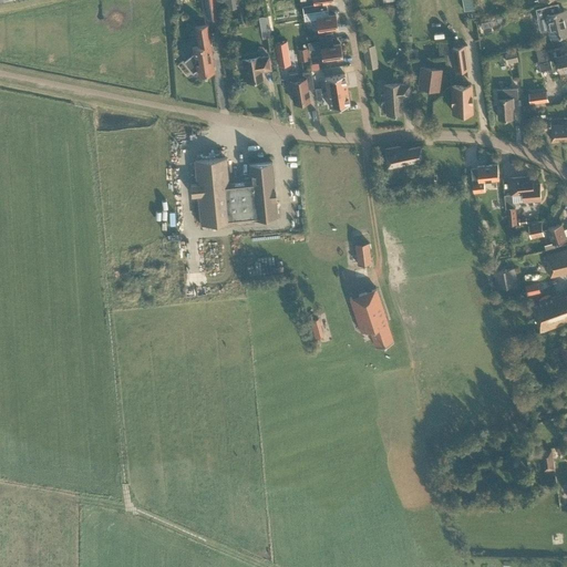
[(218,17),(215,0),(205,0),(208,18),(218,17)]
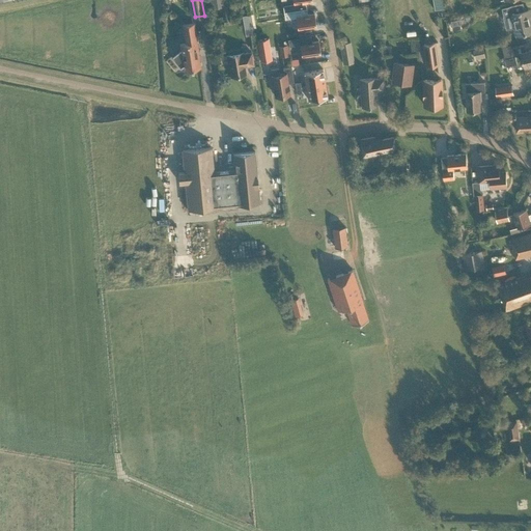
[(292,0),(294,3),(282,5),(283,11),(306,8),(305,2),(312,1),(311,0),(292,0)]
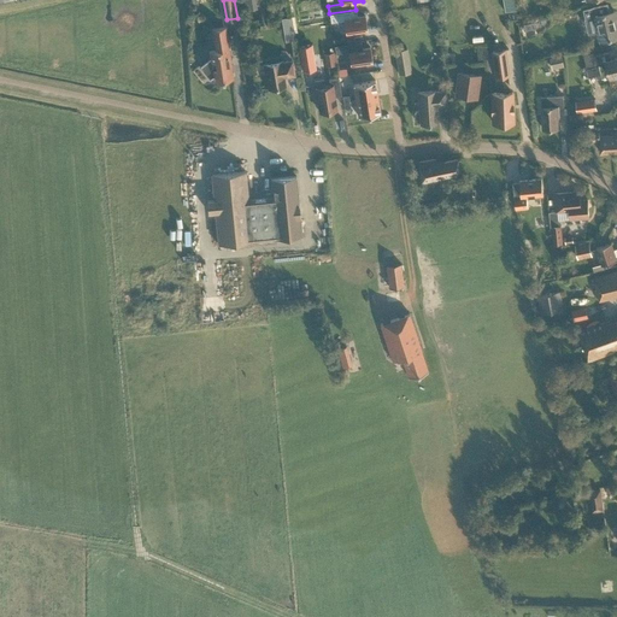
[(504,0),(505,11),(517,10),(516,0),(504,0)]
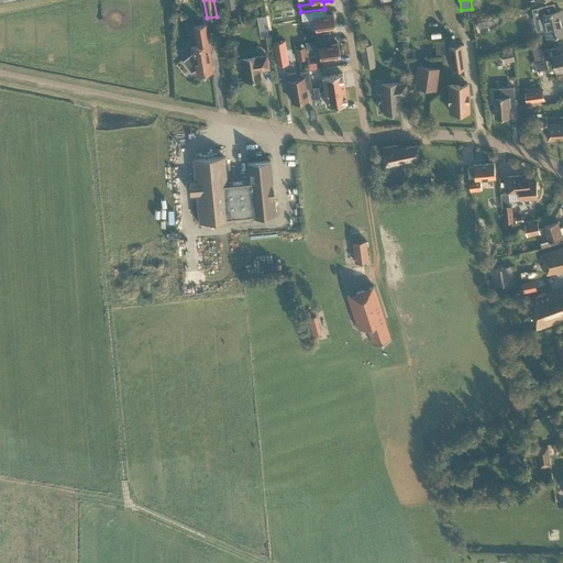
[(548,37),(562,33),(562,18),(561,10),(556,11),(554,2),(532,8),(534,17),(533,17),(537,31),(545,29),(548,37)]
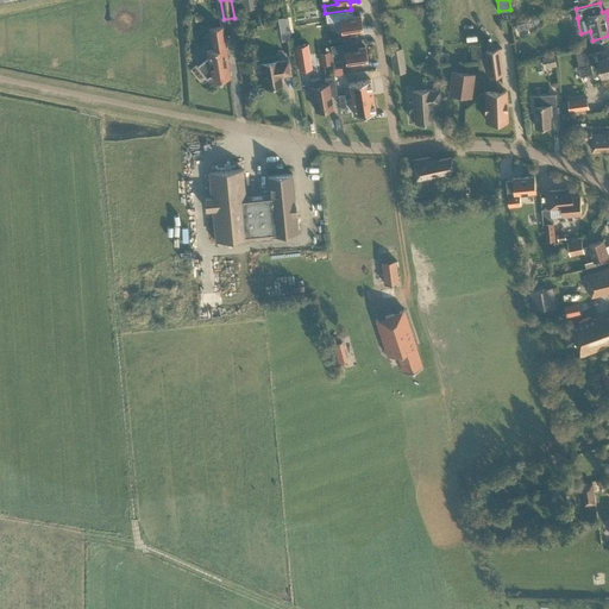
[(351,10),(325,13),(326,22),(339,19),(341,33),(363,30),(360,16),(352,17),(351,10)]
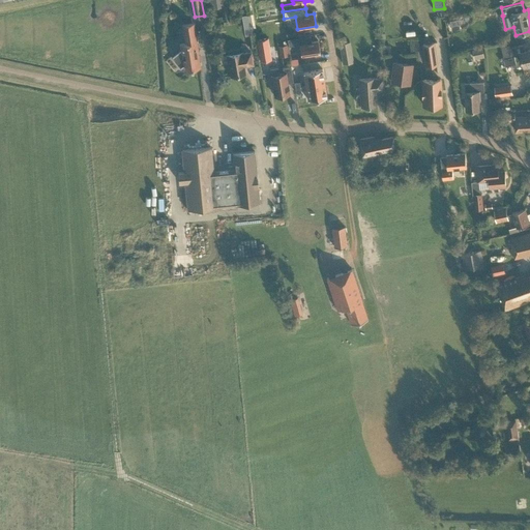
[(198,56),(197,50),(199,50),(195,23),(182,24),(184,34),(186,42),(180,43),(181,52),(174,58),(172,56),(180,67),(183,65),(184,69),(201,67),(199,56),(198,56)]
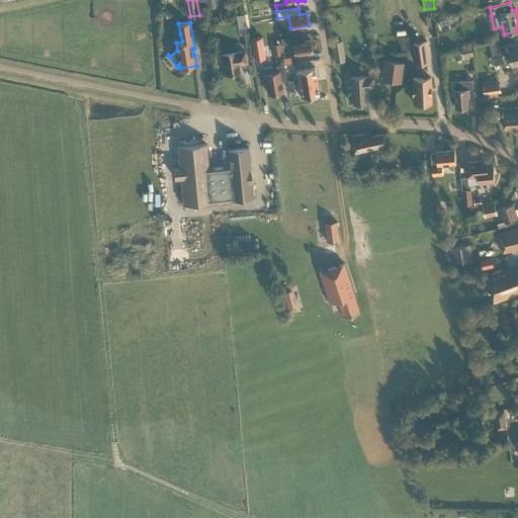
[(281,37),(282,45),(292,42),(294,55),(313,52),(312,39),(305,40),(304,34),(303,34),(297,35),(281,37)]
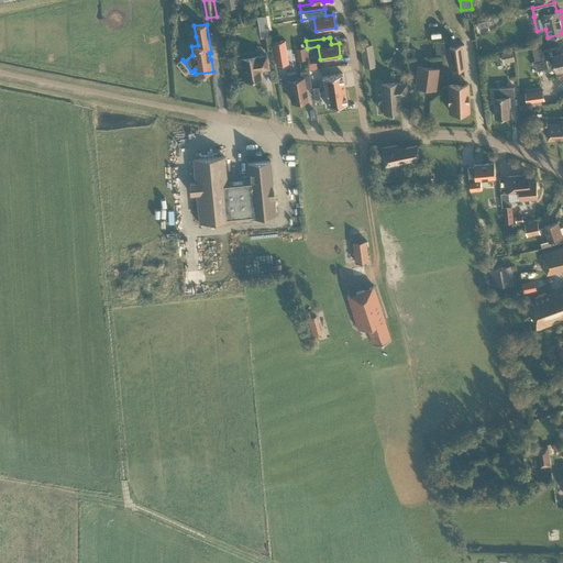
[(284,41),(273,43),(276,64),(287,63),(284,41)]
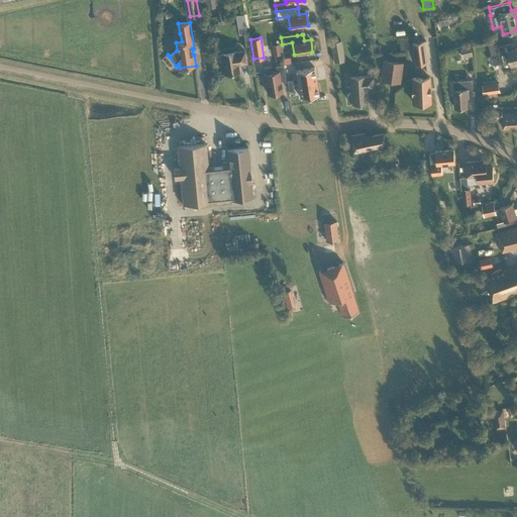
[(276,43),(271,44),(273,55),(282,53),(279,38),(276,39),(276,43)]
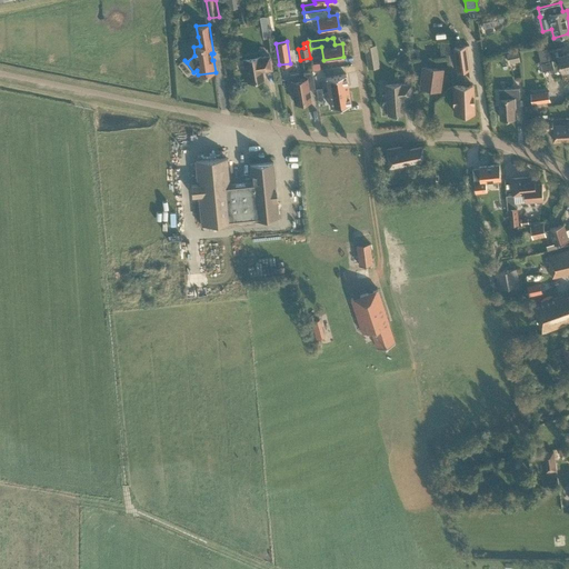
[(453,42),(439,43),(441,55),(455,53),(457,70),(468,68),(465,46),(453,48),(453,42)]
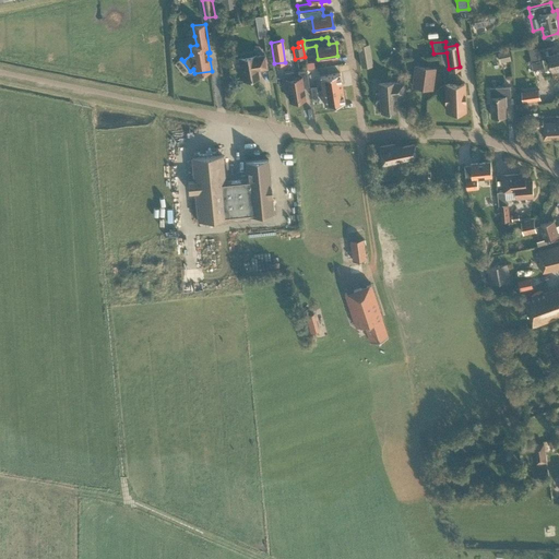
[(357,46),(361,68),(372,67),(369,44),(357,46)]
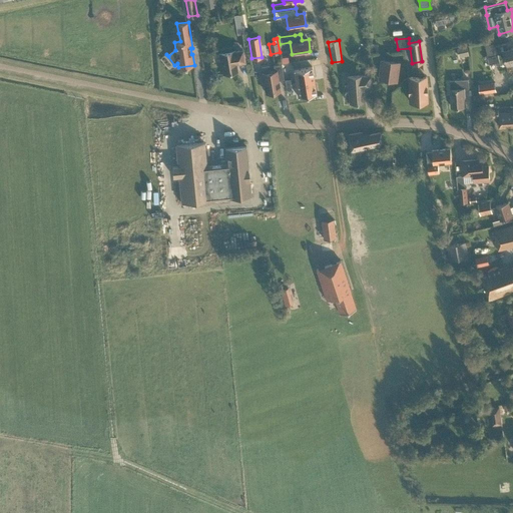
[(506,43),(494,46),(493,43),(485,45),(488,56),(490,64),(496,63),(496,65),(503,63),(502,60),(500,61),(500,59),(498,53),(504,52),(507,64),(512,62),(512,47),(507,49),(506,43)]
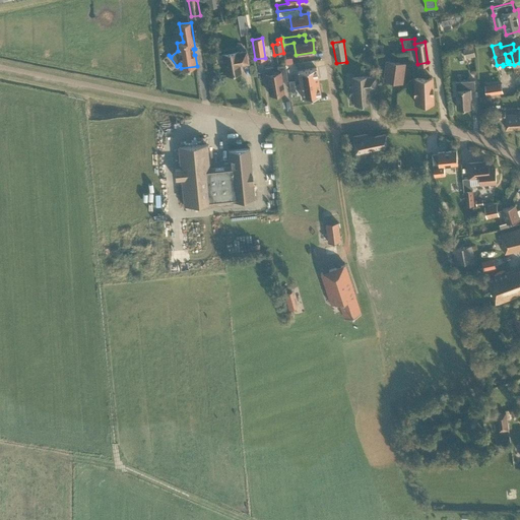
[(473,46),(463,49),(464,52),(464,54),(474,52),(473,46)]
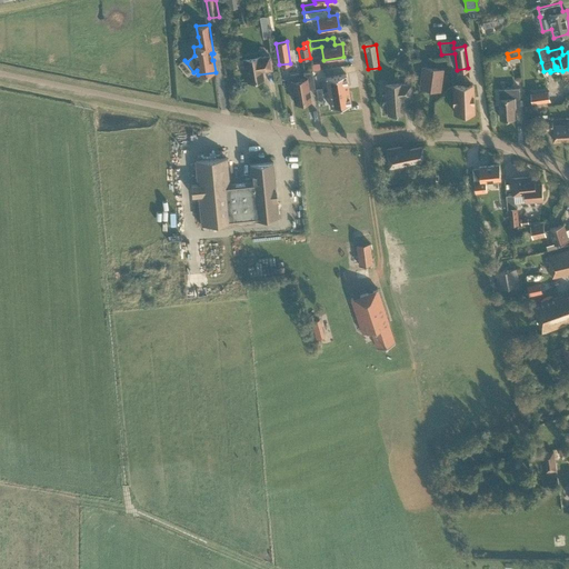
[(259,56),(245,59),(248,81),(262,79),(261,70),(271,69),(269,56),(259,58),(259,56)]
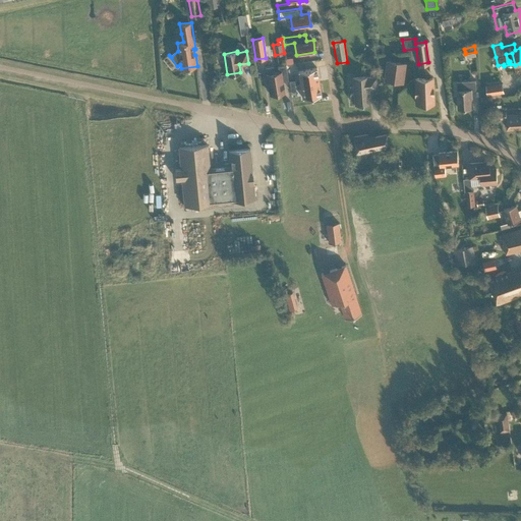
[(403,83),(406,63),(386,60),(383,81),(403,83)]
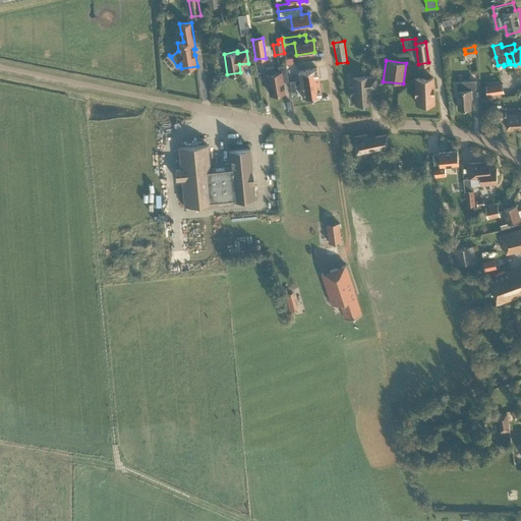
[(272,66),(266,67),(271,95),(284,92),(282,81),(288,80),(286,65),(278,66),(279,72),(273,73),(272,66)]
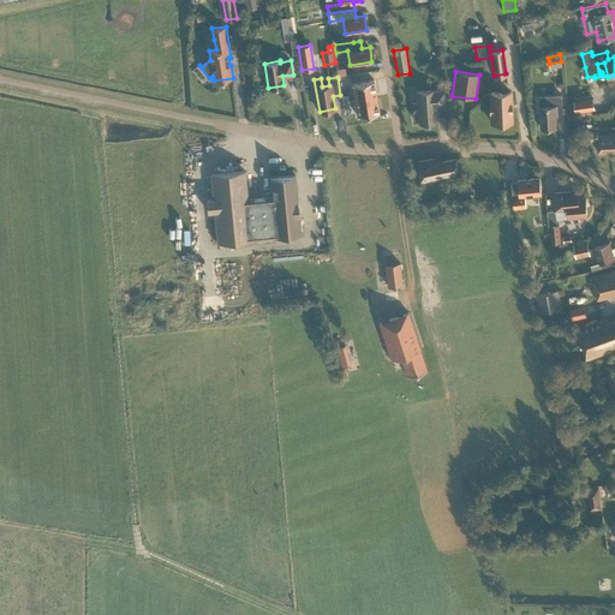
[(374,81),(352,84),(354,100),(376,96),(374,81)]
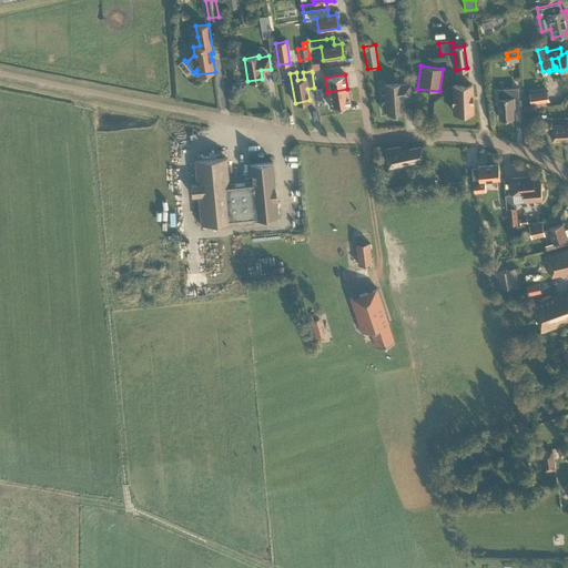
[(383,102),(382,104),(382,110),(384,111),(386,111),(386,113),(403,112),(402,98),(412,97),(411,84),(401,85),(401,82),(385,83),(385,94),(386,102),(383,102)]
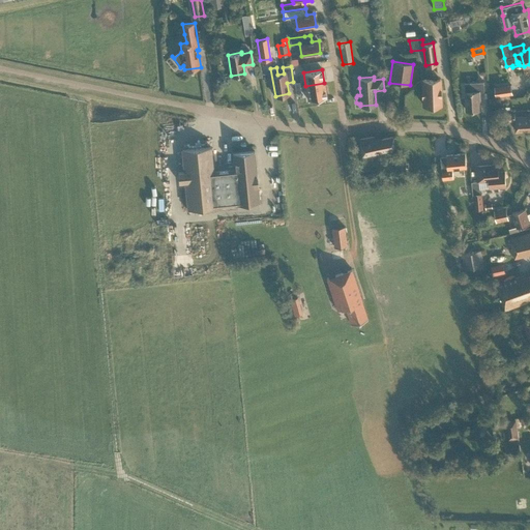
[(440,105),(439,79),(422,80),(422,85),(421,85),(421,96),(423,96),(423,106),(429,106),(429,108),(436,107),(435,105),(440,105)]
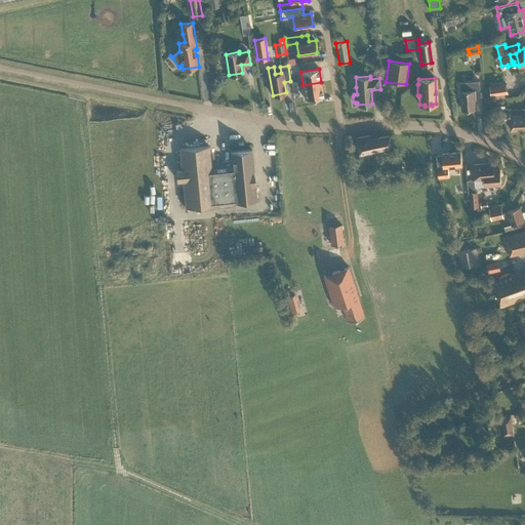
[(476,109),(475,90),(480,89),(479,80),(460,81),(461,110),(476,109)]
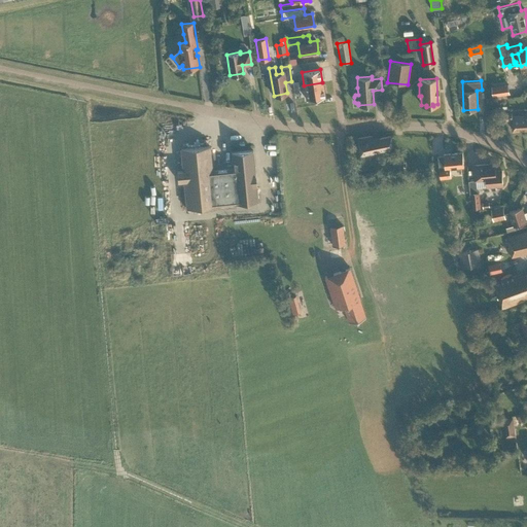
[(322,82),(304,85),(306,100),(324,97),(322,82)]
